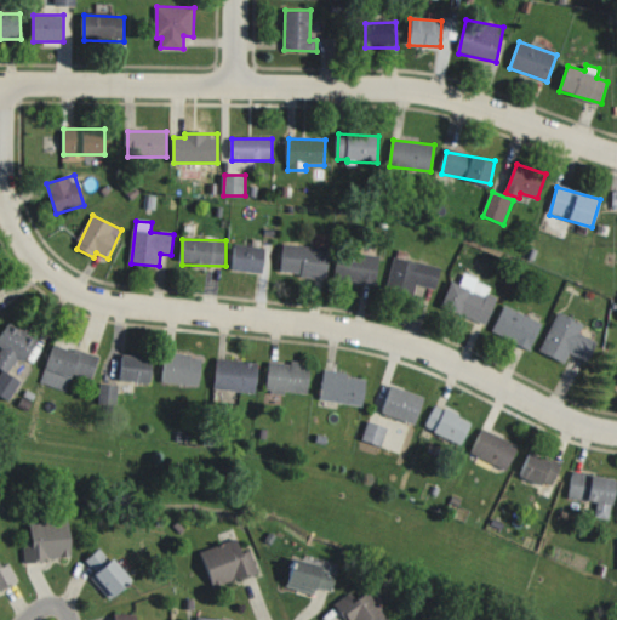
[(262,273),(266,248),(234,243),(232,269),(262,273)]
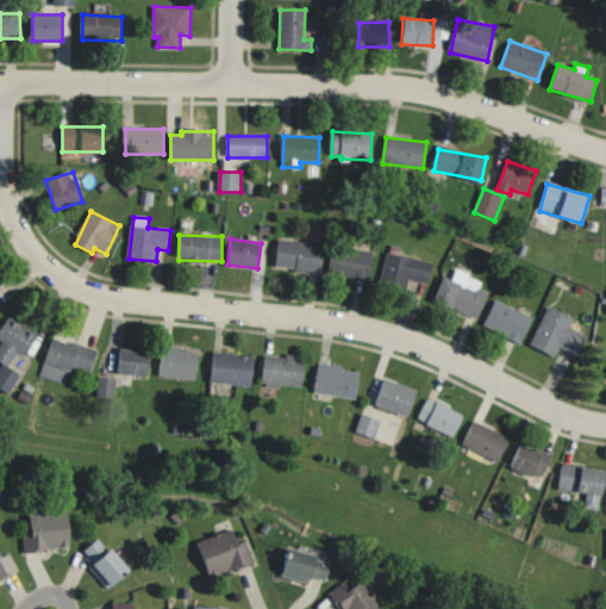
[(275,268),(320,274),(324,246),(279,240),(275,268)]
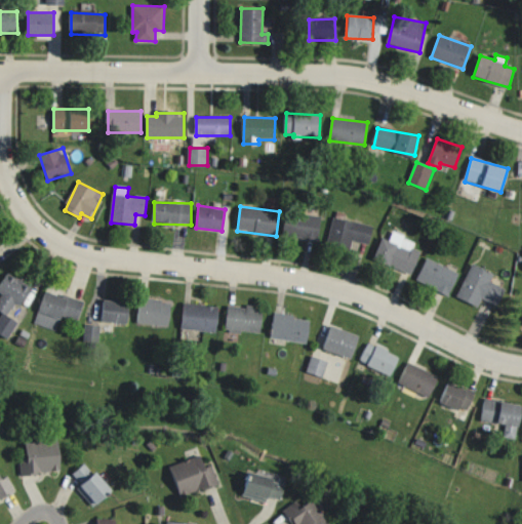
[(316,241),(320,217),(294,212),(290,236),(316,241)]
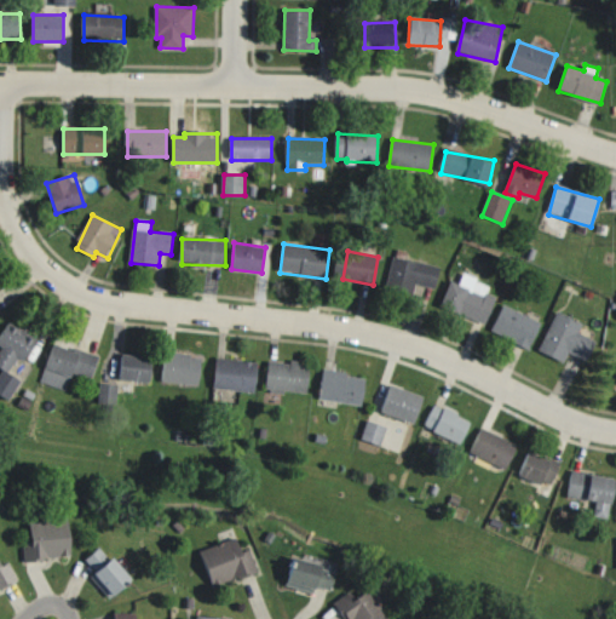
[(438,264),(398,259),(397,268),(387,267),(385,286),(413,290),(414,285),(435,287),(438,264)]
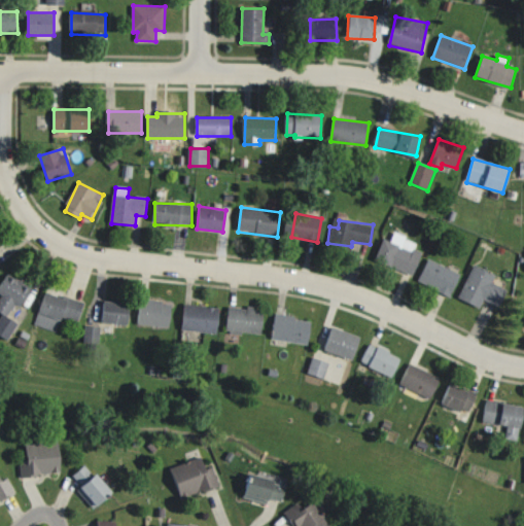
[(391,242),(383,240),(376,261),(415,274),(422,252),(416,250),(419,241),(394,234),(391,242)]
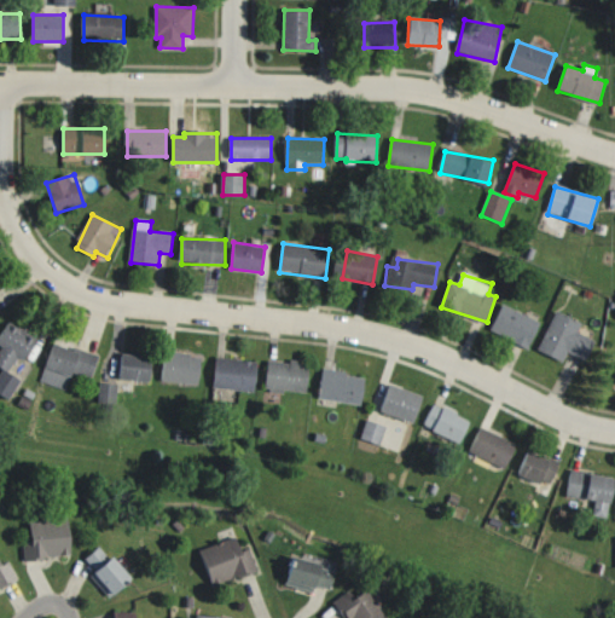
[(492,331),(531,348),(541,322),(504,305),(492,331)]
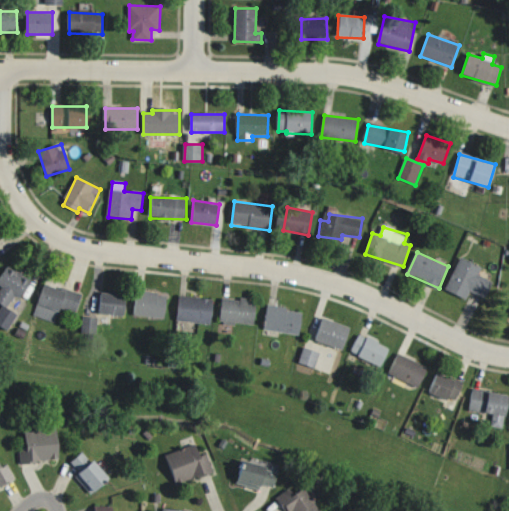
[(487,298),(493,281),(479,276),(483,266),(459,258),(447,292),(468,299),(470,292),(487,298)]
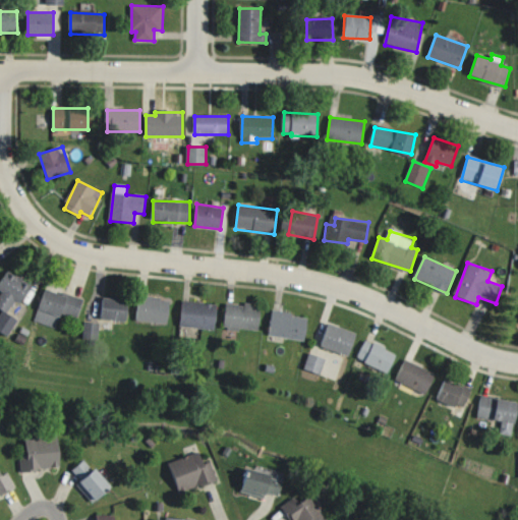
[(17,320),(7,313),(15,300),(20,303),(31,285),(6,272),(0,282),(0,290),(2,292),(0,295),(0,309),(1,310),(0,312),(0,332),(8,337),(17,320)]
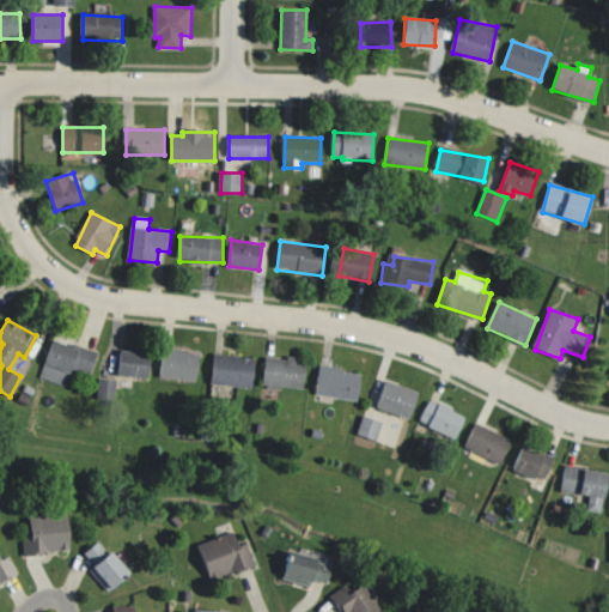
[(97,351),(52,340),(42,380),(68,387),(73,368),(92,373),(97,351)]
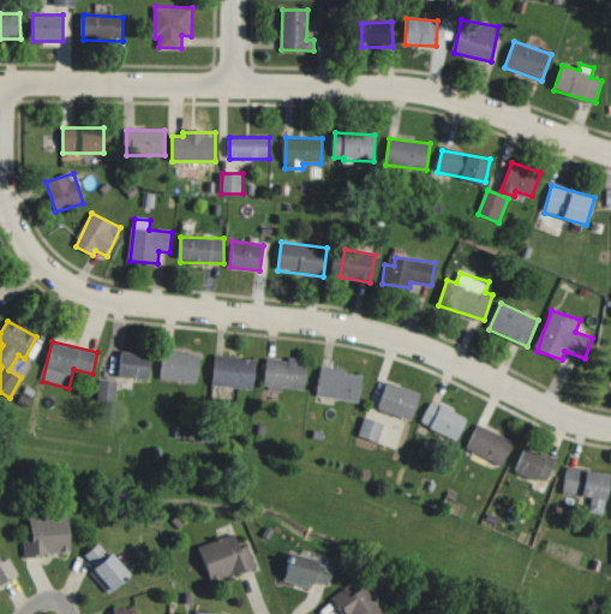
[(198,383),(201,355),(163,350),(161,379),(198,383)]
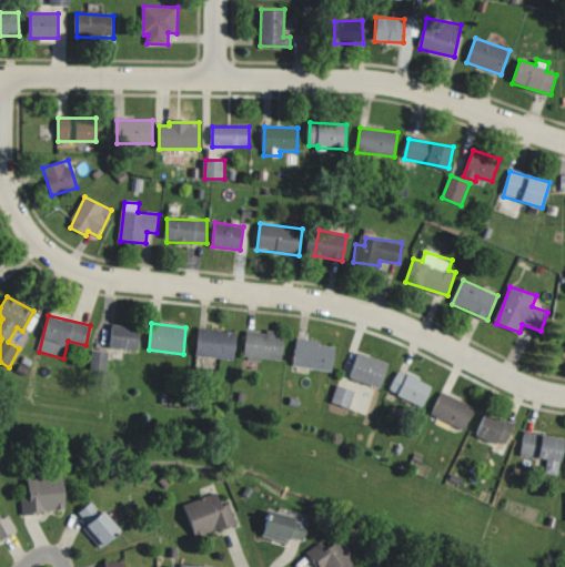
[(109,346),(137,352),(141,330),(113,324),(109,346)]
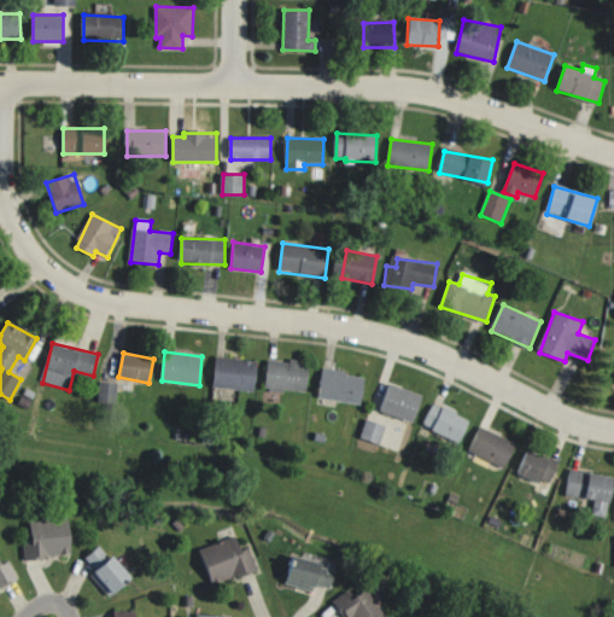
[(255,391),(257,360),(216,359),(215,390),(255,391)]
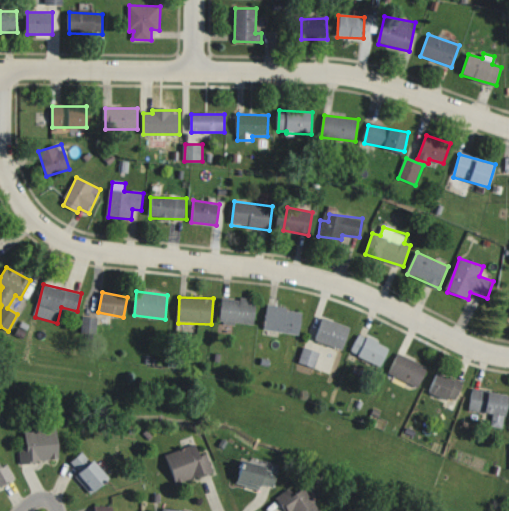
[(222,298),(220,323),(254,325),(256,300),(222,298)]
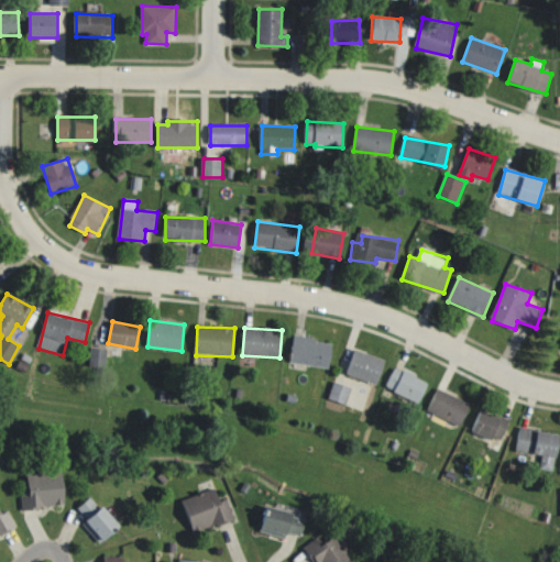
[(331,368),(333,342),(294,338),(292,364),(331,368)]
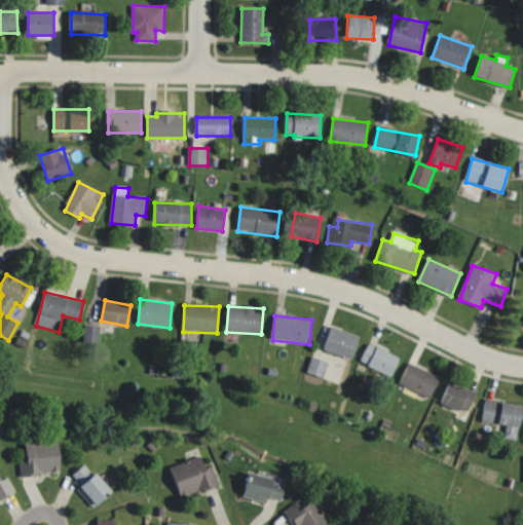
[(323,349),(351,360),(360,336),(331,326),(323,349)]
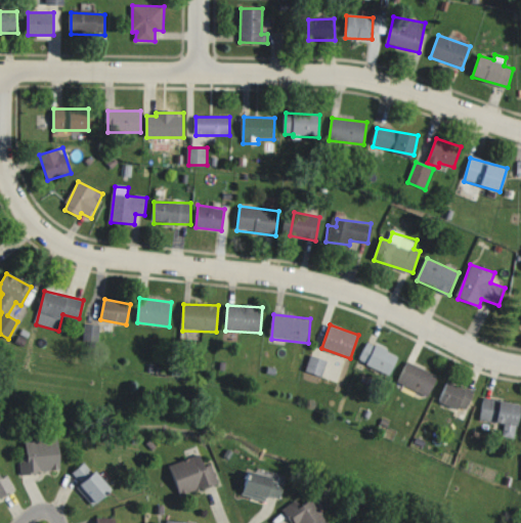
[(359,363),(391,375),(398,354),(367,343),(359,363)]
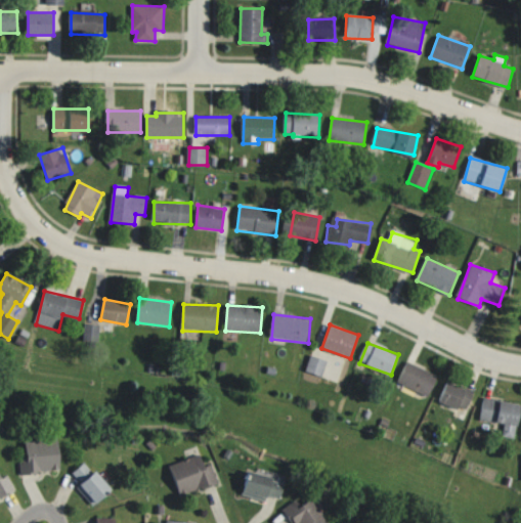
[(329,361),(312,355),(306,371),(322,378),(329,361)]
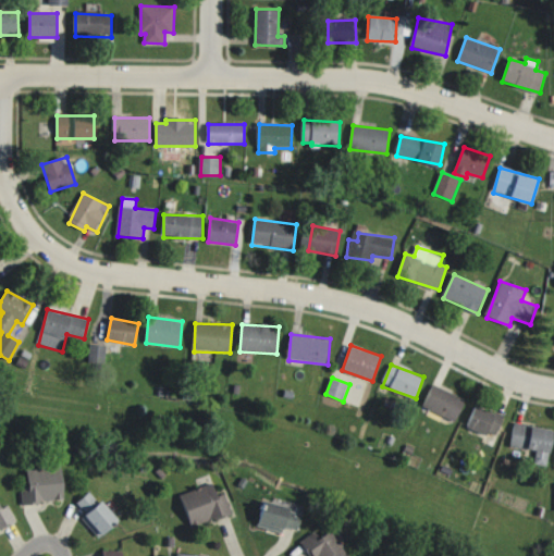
[(458,420),(466,396),(431,386),(425,409),(458,420)]
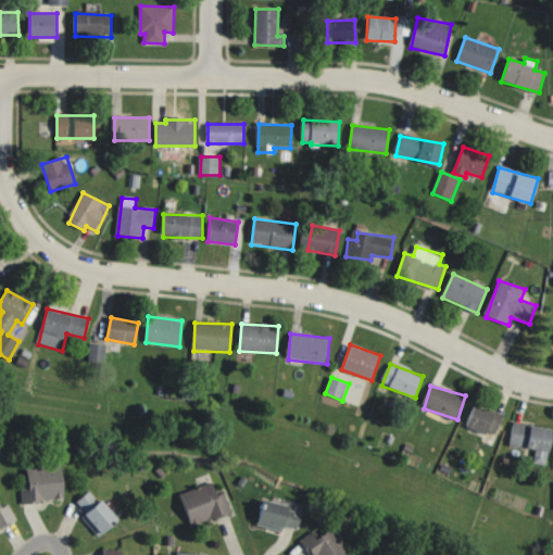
[(495,437),(503,416),(475,405),(466,426),(495,437)]
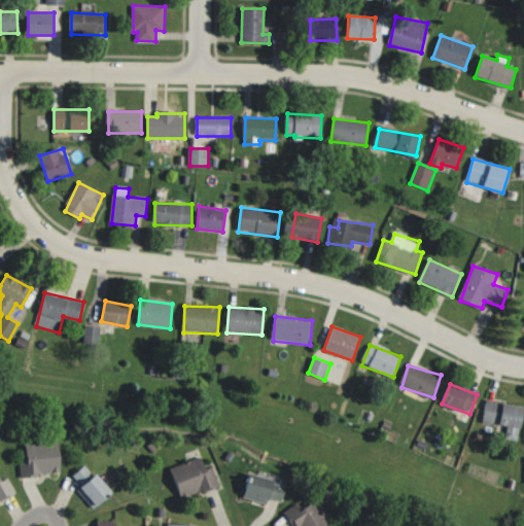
[(484,423),(509,427),(507,439),(519,441),(523,407),(487,401),(484,423)]
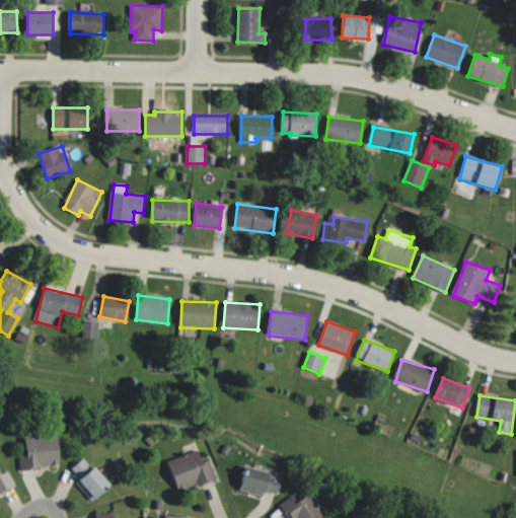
[(20,450),(20,468),(59,467),(58,435),(24,436),(25,450),(20,450)]
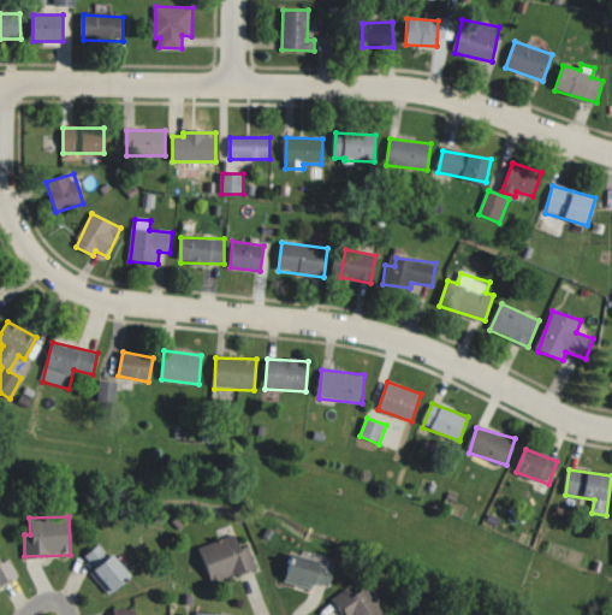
[(249,547),(239,549),(235,536),(198,547),(211,584),(256,568),(249,547)]
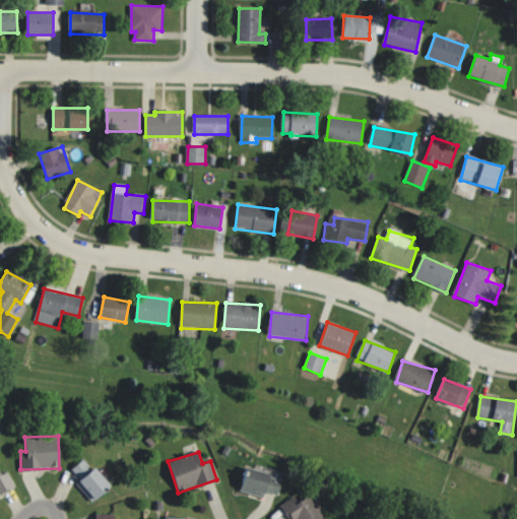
[(92,502),(110,487),(84,458),(71,469),(80,479),(76,483),(92,502)]
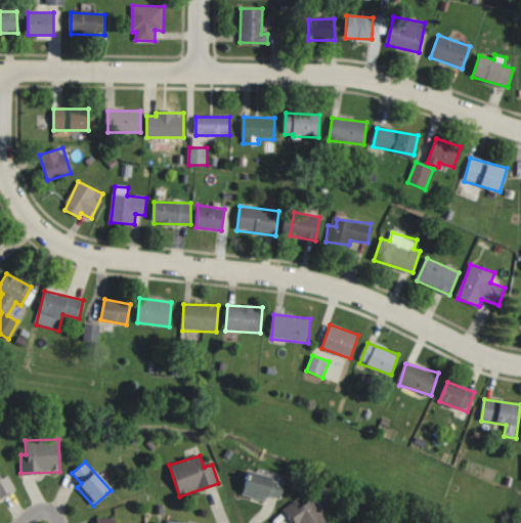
[(246,473),(242,496),(267,502),(268,496),(280,499),(285,480),(246,473)]
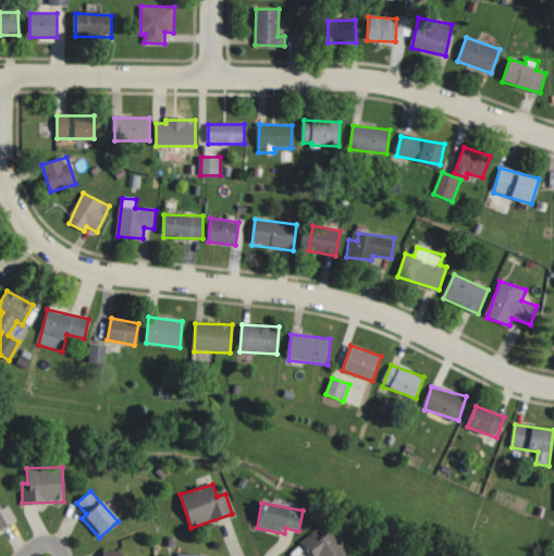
[(9,506),(0,509),(0,529),(16,522),(9,506)]
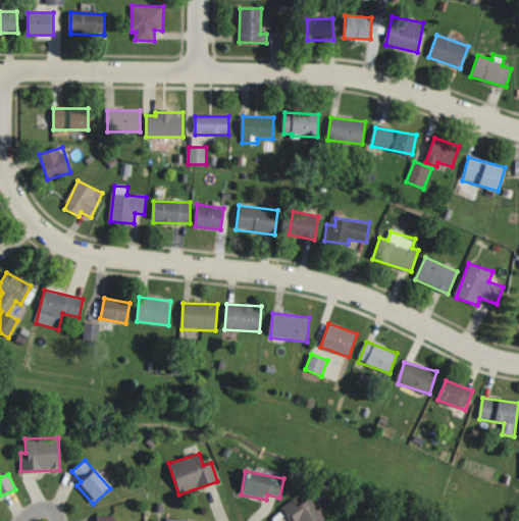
[(283,508),(292,520),(329,520),(312,495),(300,504),(297,499),(283,508)]
